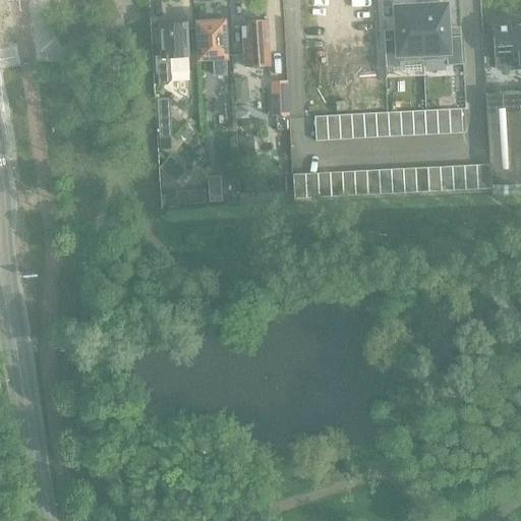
[(422,5),(420,5),(422,62),(446,61),(447,66),(462,65),(460,37),(448,38),(447,29),(446,4),(422,6),(422,5)]
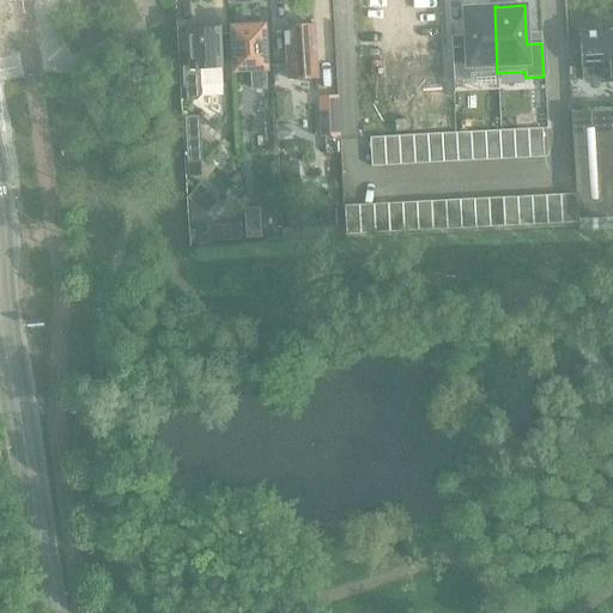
[(466,47),(451,48),(453,82),(471,80),(469,74),(497,73),(495,6),(491,6),(491,7),(463,8),(465,36),(466,47)]
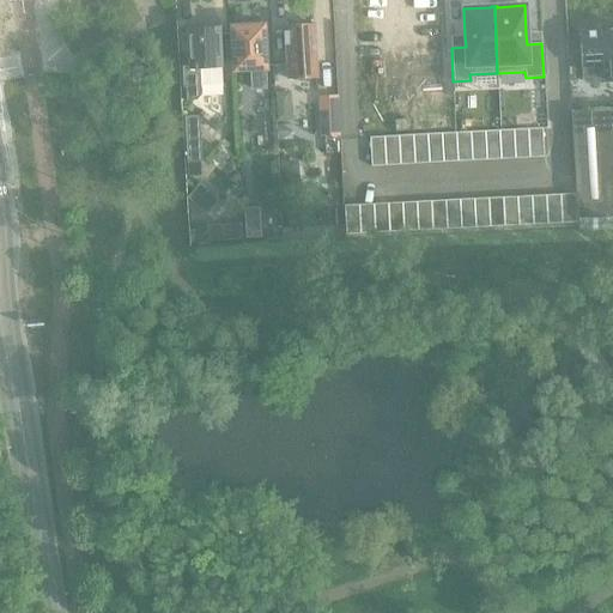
[(316,78),(314,24),(309,24),(309,22),(304,20),(296,22),(297,25),(287,25),(287,32),(284,32),(287,79),(316,78)]
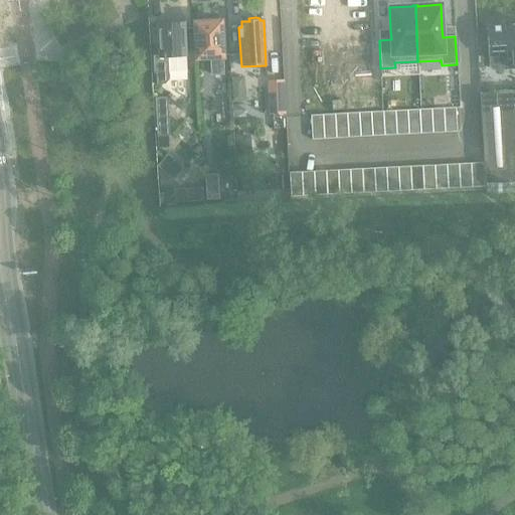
[(223,57),(221,21),(209,21),(209,19),(197,19),(197,22),(194,22),(196,59),(210,58),(211,75),(223,74),(222,57),(223,57)]
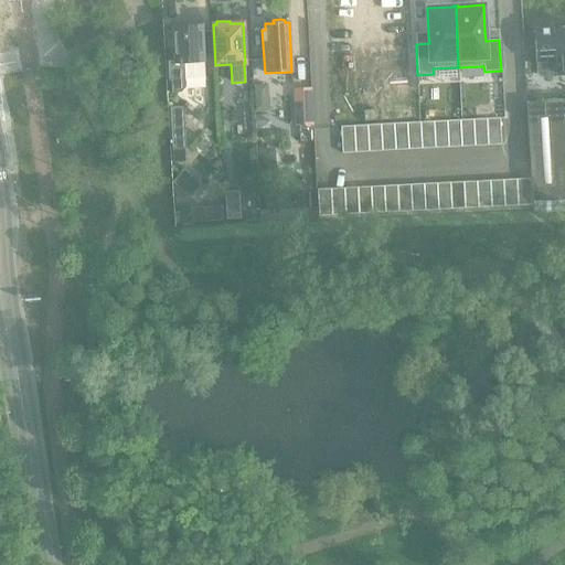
[(174,61),(168,62),(169,82),(171,82),(171,93),(182,93),(185,88),(184,80),(205,78),(204,61),(202,25),(172,28),(174,61)]
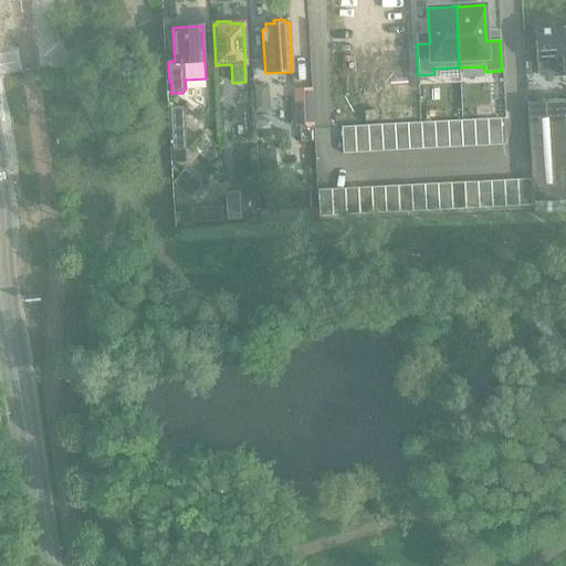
[(565,73),(565,27),(535,29),(538,75),(565,73)]
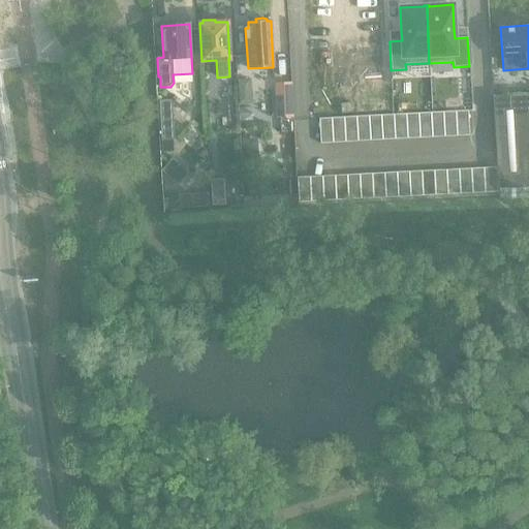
[(251,79),(239,80),(239,92),(252,92),(251,79)]
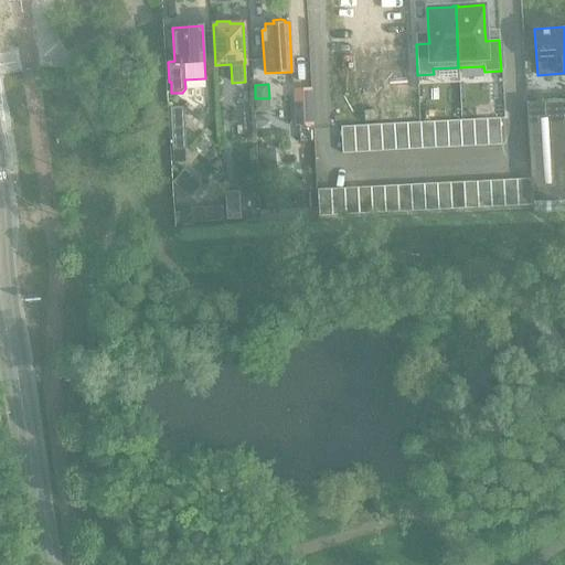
[(313,86),(295,87),(296,124),(315,123),(313,86)]
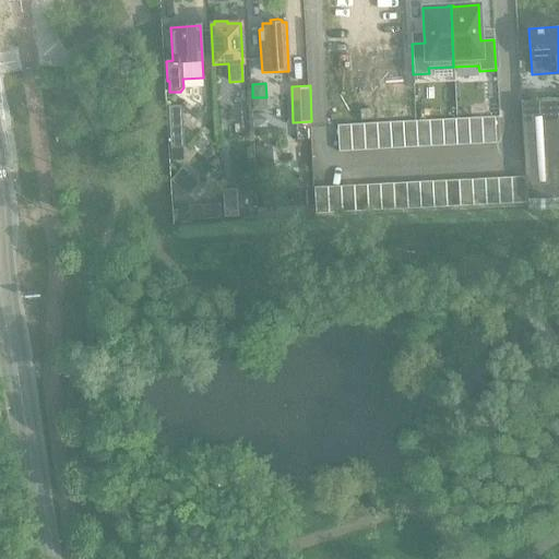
[(558,198),(558,99),(521,102),(526,200),(558,198)]
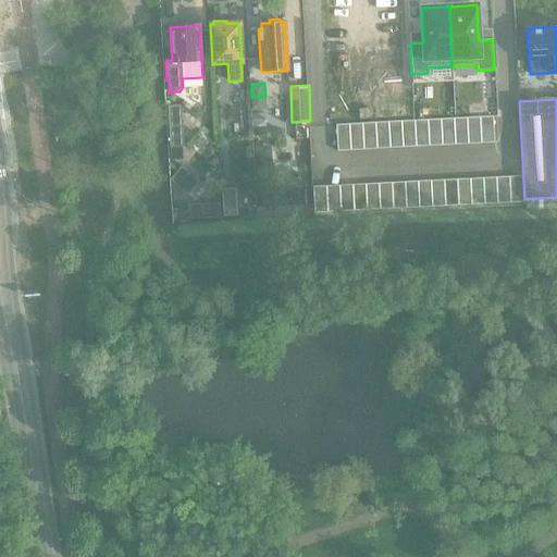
[(181,107),(168,107),(170,148),(171,161),(183,160),(182,147),(184,147),(181,107)]
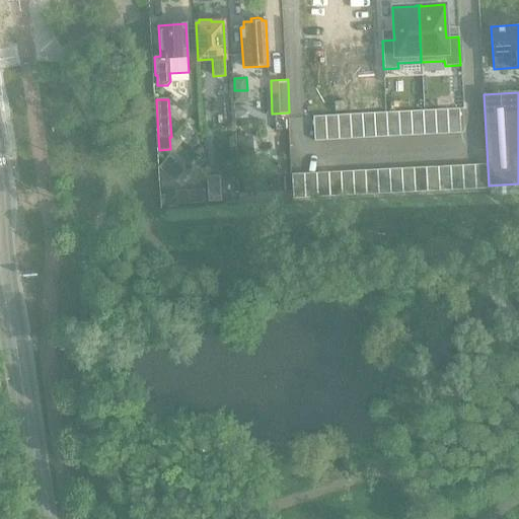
[(447,109),(435,110),(436,135),(448,134),(447,109)]
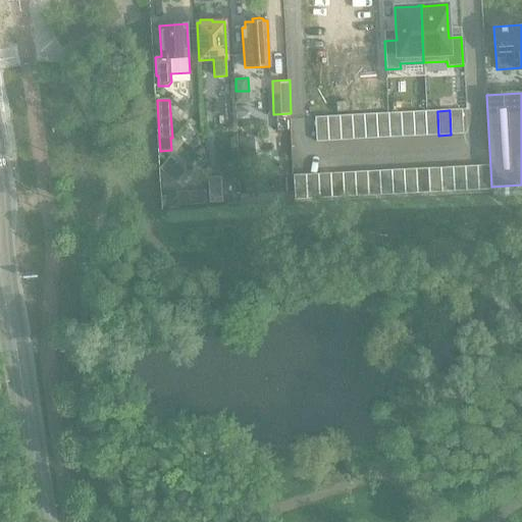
[(462,110),(450,110),(451,135),(463,135),(462,110)]
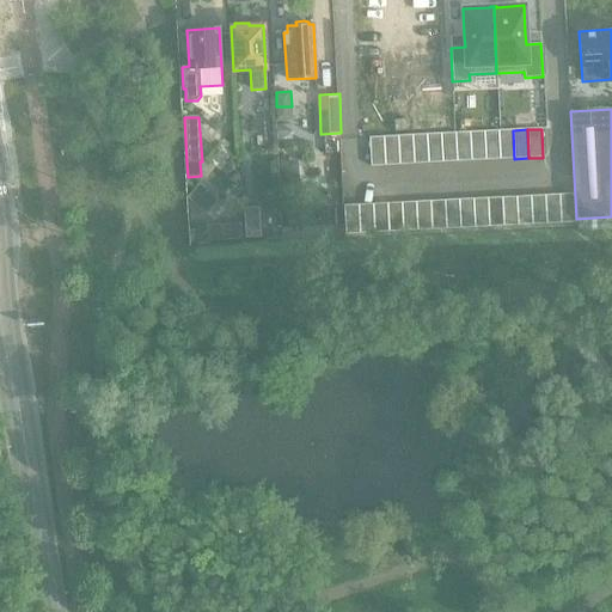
[(513,130),(499,132),(500,159),(514,159),(513,130)]
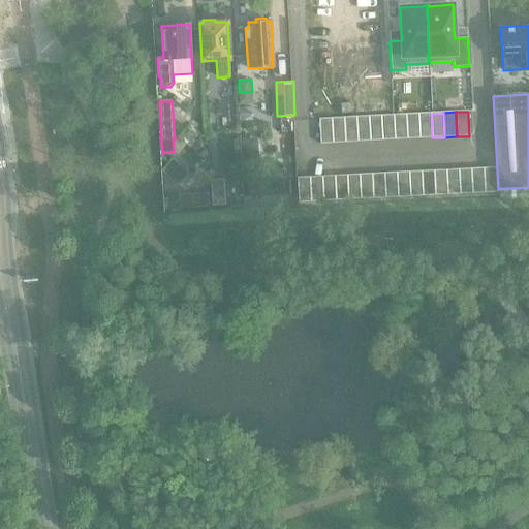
[(418,114),(406,115),(407,139),(419,138),(418,114)]
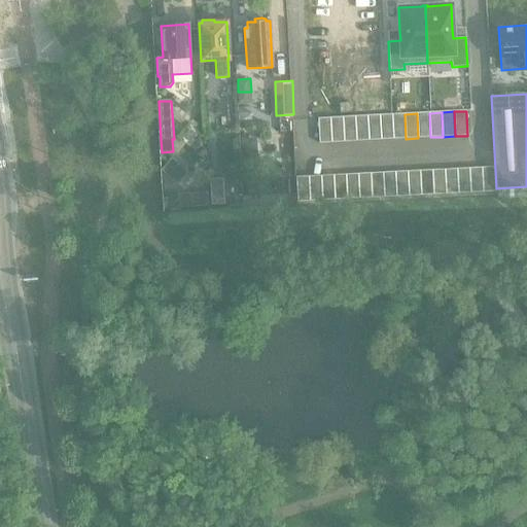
[(429,113),(417,113),(418,138),(430,137),(429,113)]
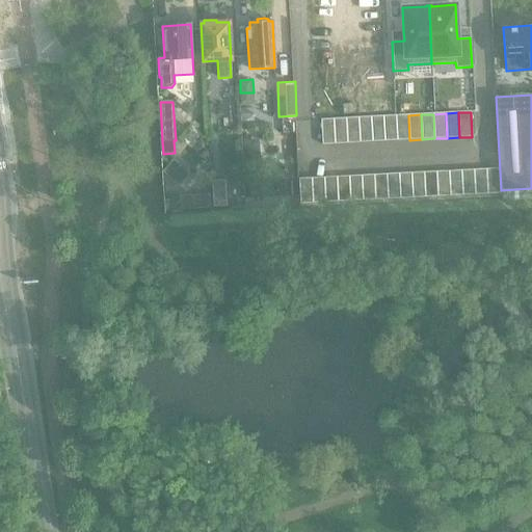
[(396,115),(383,116),(384,141),(397,140),(396,115)]
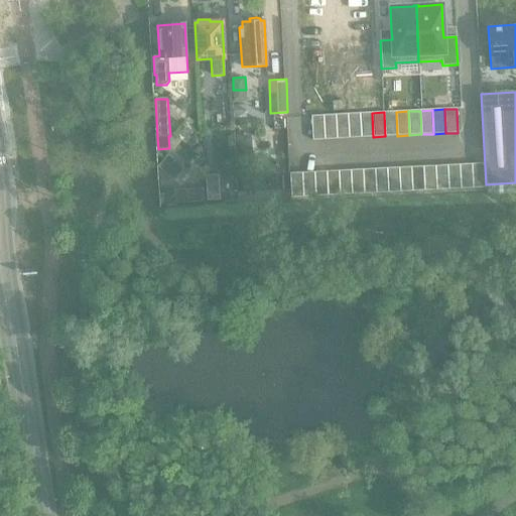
[(396,112),(384,112),(385,136),(397,136),(396,112)]
